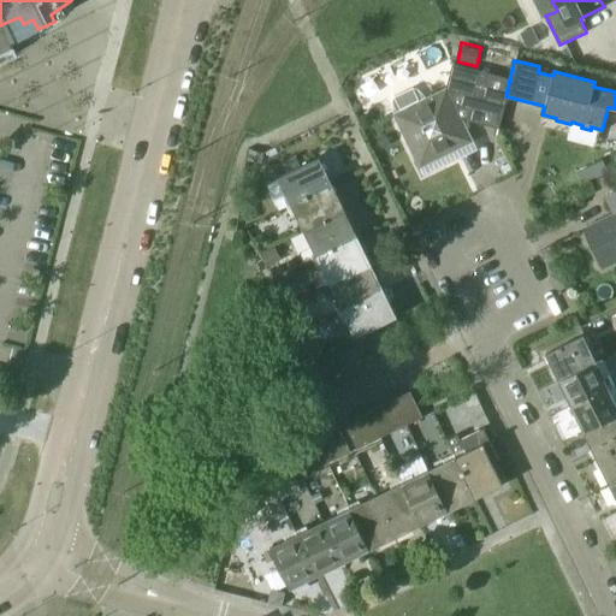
[(452,65),(445,89),(431,98),(430,96),(424,99),(420,94),(415,90),(410,89),(392,98),(390,102),(391,108),(392,113),(416,161),(452,144),(456,150),(472,143),(461,122),(463,120),(498,129),(507,96),(505,96),(509,81),(452,65)]
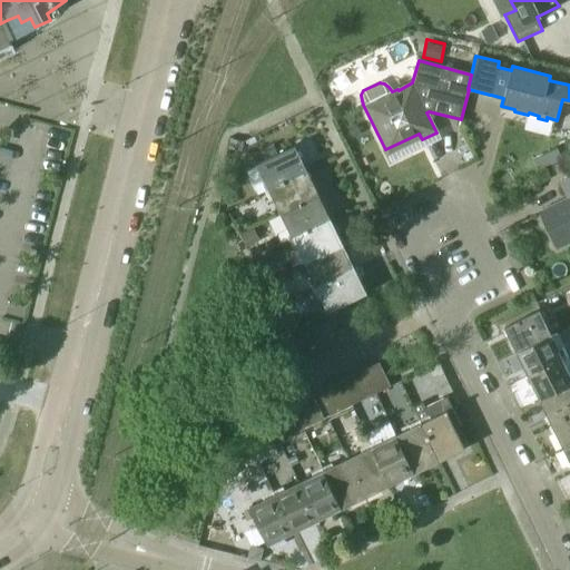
[(294,146),(256,165),(268,190),(307,172),(294,146)]
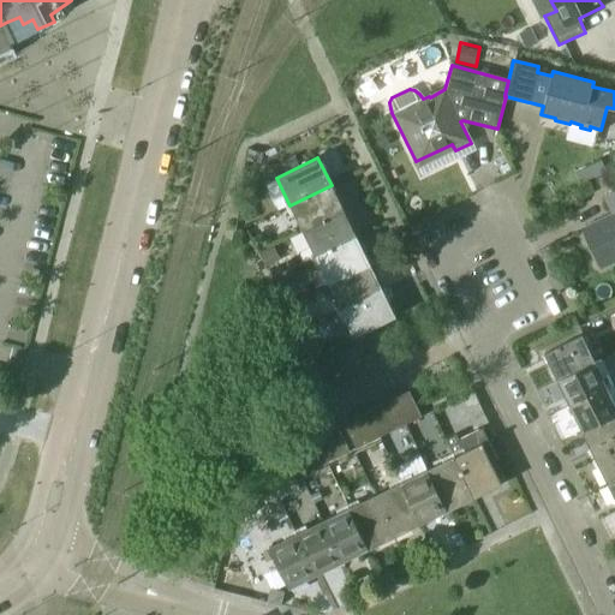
[(332,185),(290,206),(303,232),(344,212),(332,185)]
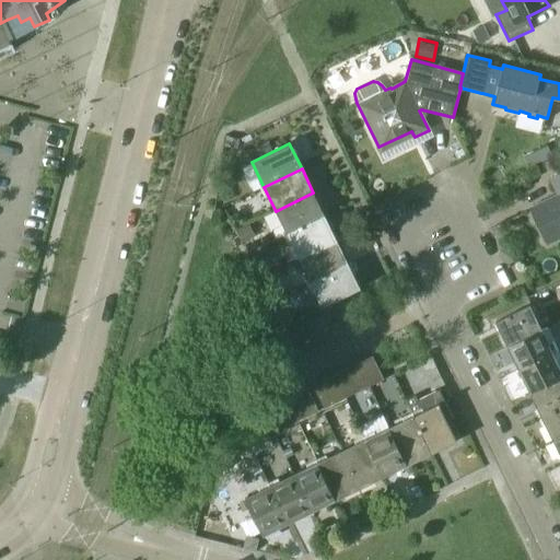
[(559,195),(529,209),(547,244),(559,236),(559,173),(550,178),(559,195)]
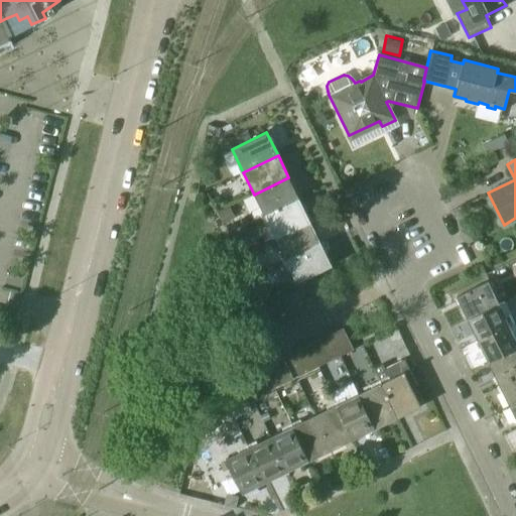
[(288,177),(254,195),(264,217),(299,200),(288,177)]
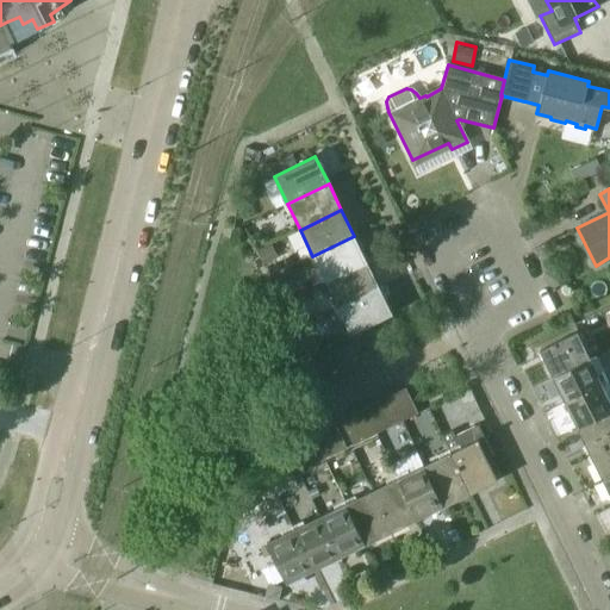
[(354,236),(312,256),(325,282),(367,262),(354,236)]
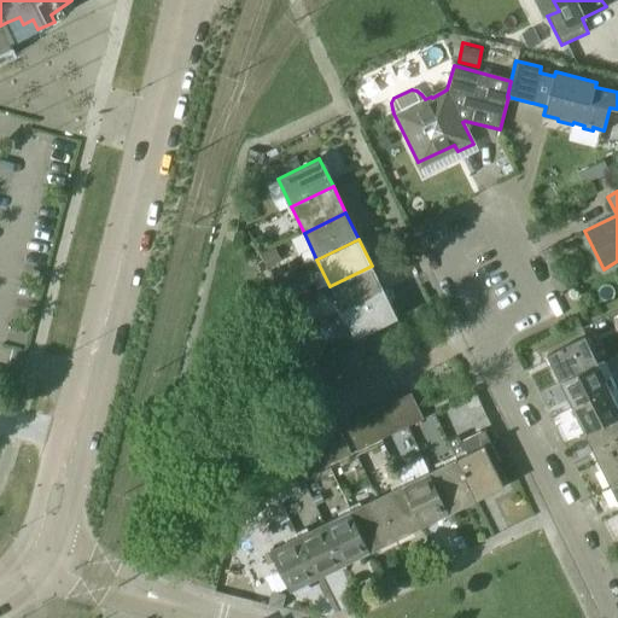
[(372,266),(330,286),(343,312),(384,292),(372,266)]
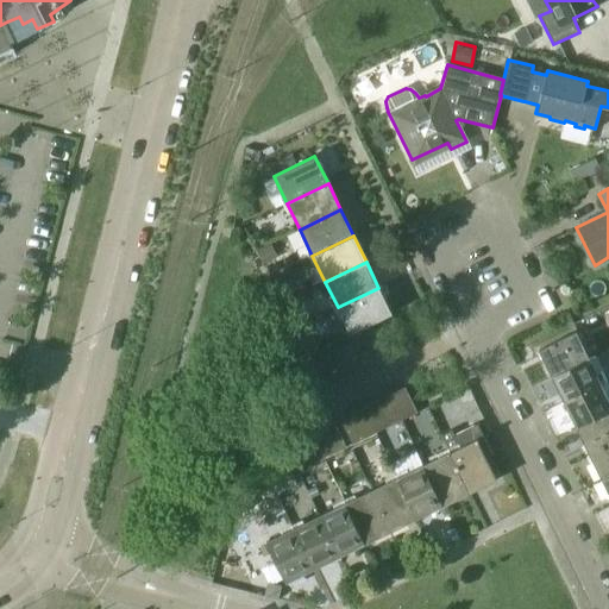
[(378,288),(338,307),(351,334),(359,330),(372,324),(391,314),(378,288)]
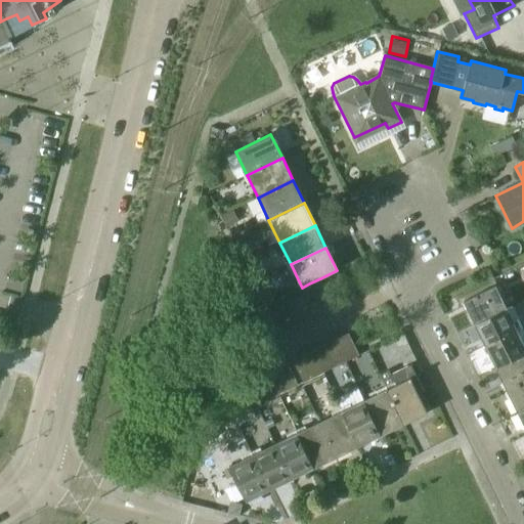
[(320,278),(309,284),(319,306),(332,300),(320,278)]
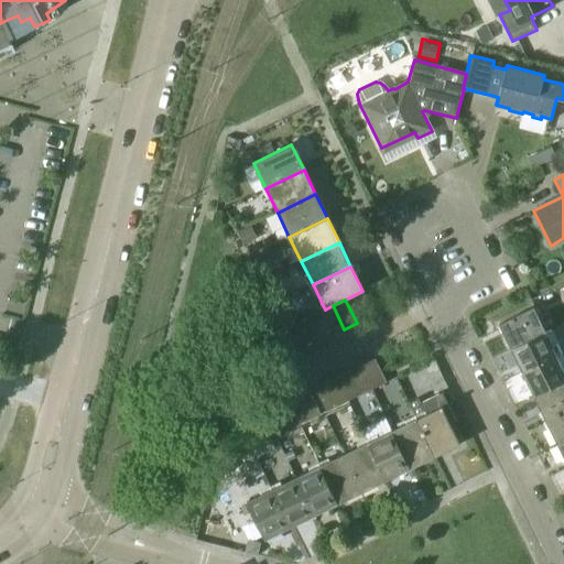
[(333,305),(325,310),(321,312),(332,335),(344,329),(333,305)]
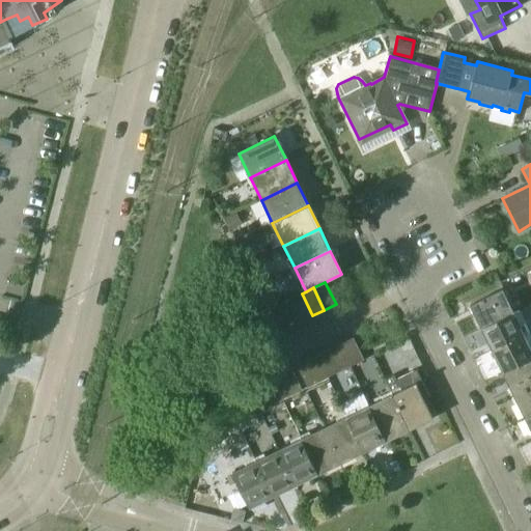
[(502,289),(469,305),(480,329),(513,312),(502,289)]
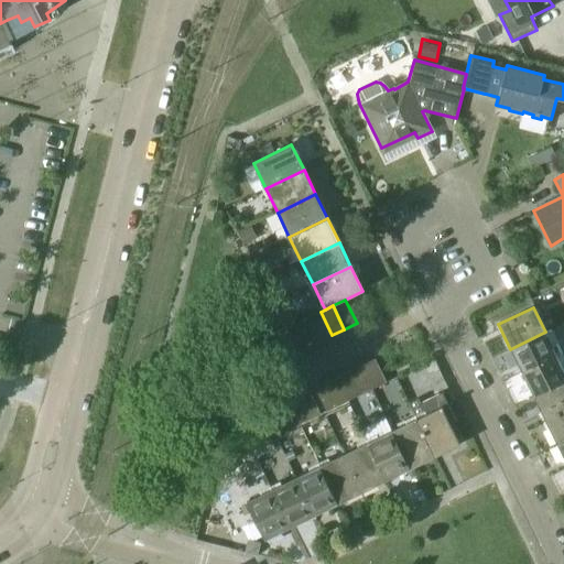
[(321,312),(307,317),(320,342),(332,335),(321,312)]
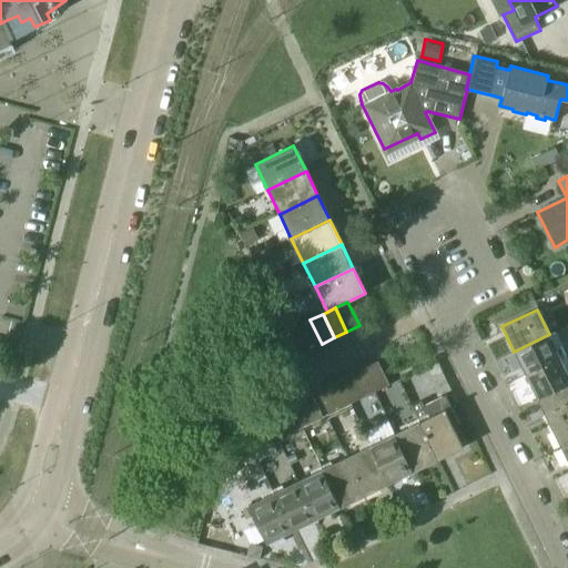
[(310,320),(297,326),(310,350),(322,344),(310,320)]
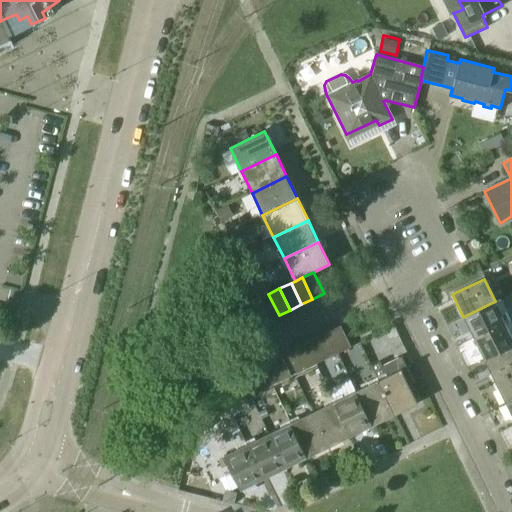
[(279,315),(268,294),(259,298),(269,320),(279,315)]
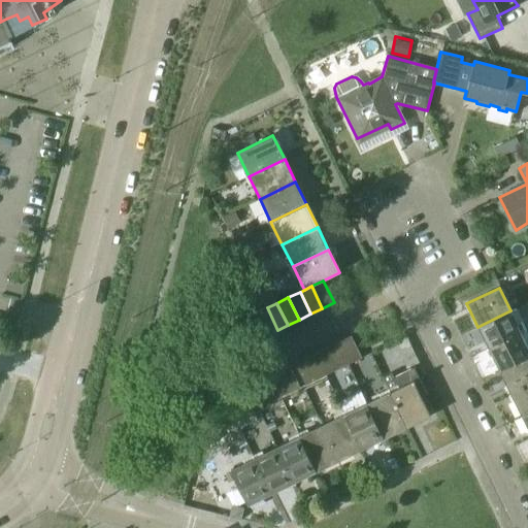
[(299,388),(261,309),(246,317),(285,395),(299,388)]
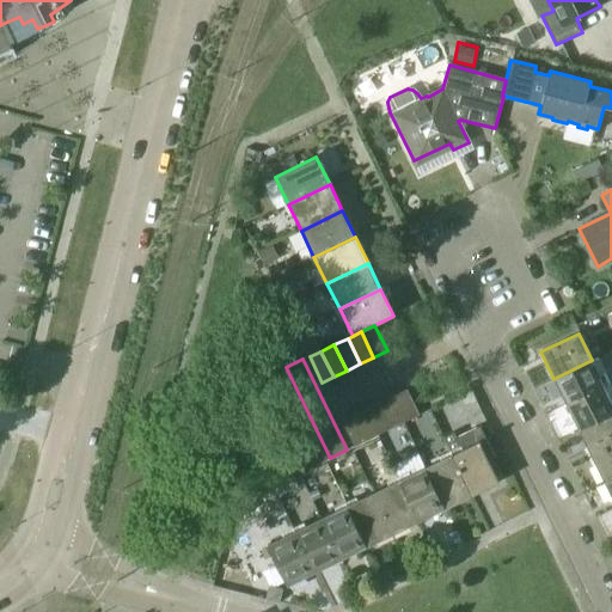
[(592,360),(554,379),(567,404),(604,386),(592,360)]
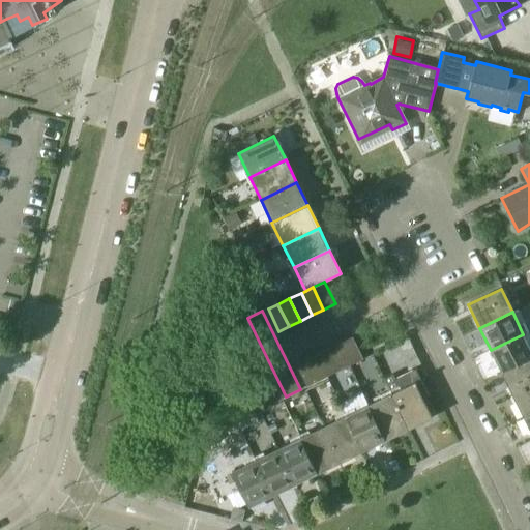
[(529,348),(523,334),(491,350),(501,373),(529,358),(529,348)]
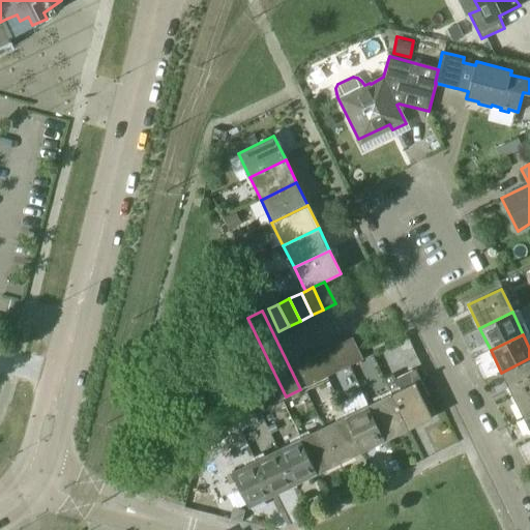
[(352,337),(340,343),(351,365),(362,359),(352,337)]
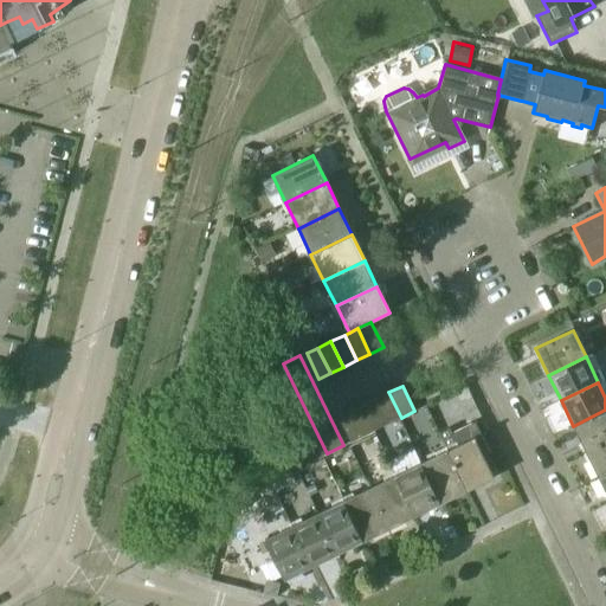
[(388,392),(375,399),(388,424),(401,418),(388,392)]
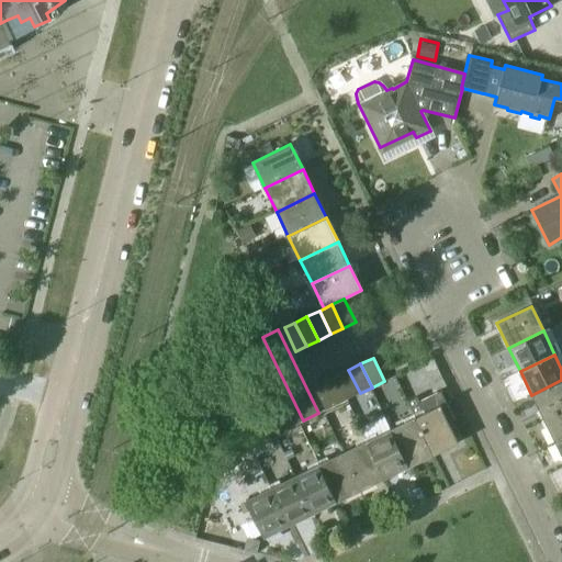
[(348,370),(335,375),(347,400),(360,393),(348,370)]
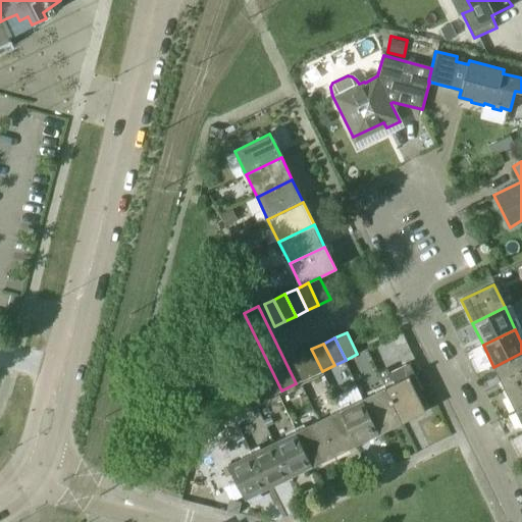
[(311,349),(301,355),(311,376),(322,371),(311,349)]
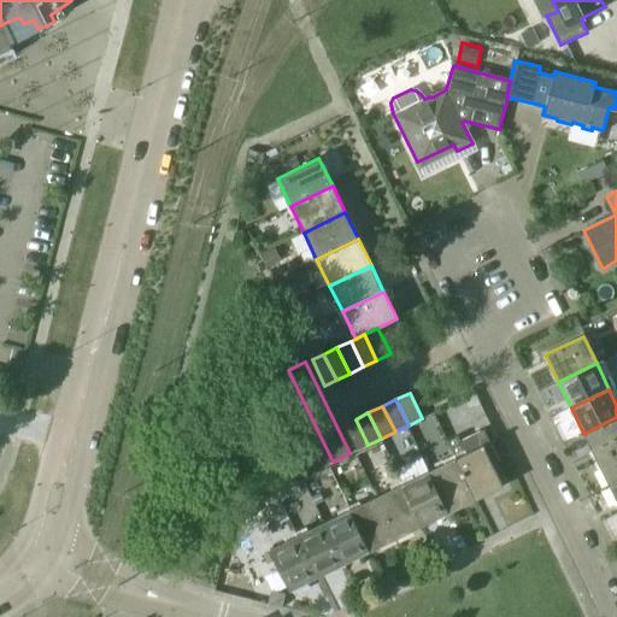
[(616,417),(583,434),(597,459),(616,448),(616,417)]
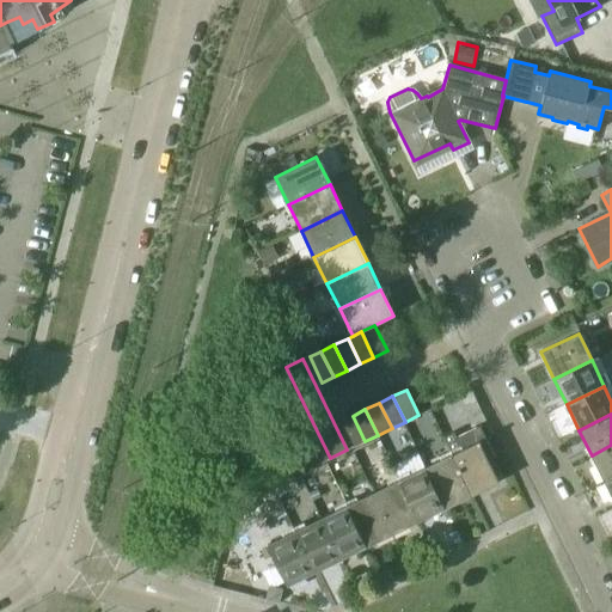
[(365,441),(353,416),(341,421),(354,447),(365,441)]
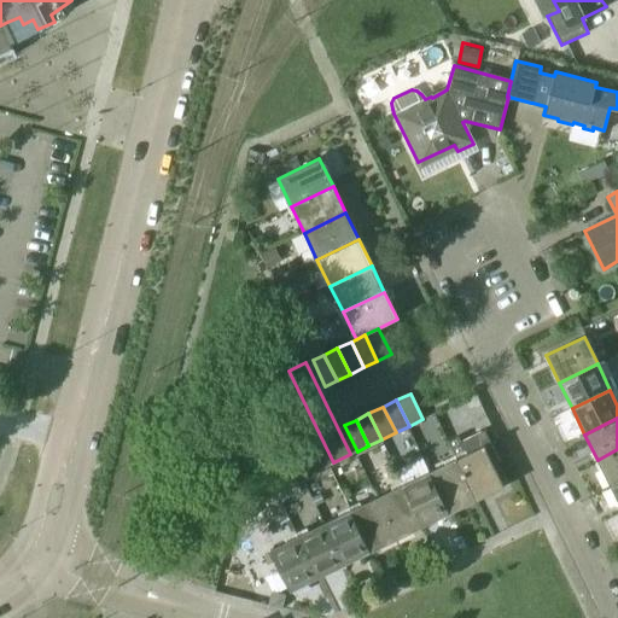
[(484,430),(461,442),(459,436),(448,442),(456,459),(477,501),(503,488),(493,465),(499,461),(484,430)]
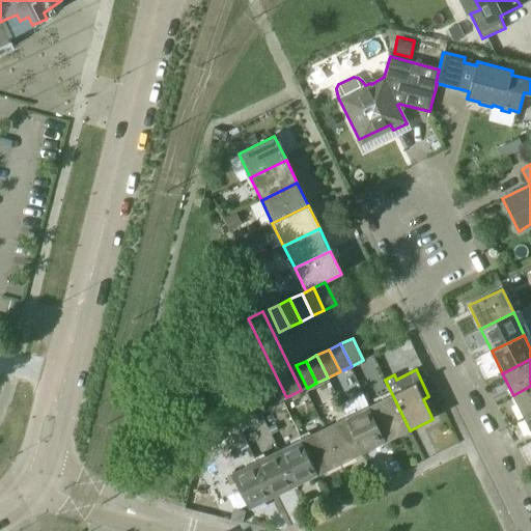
[(530,386),(513,395),(525,418),(530,415),(530,386)]
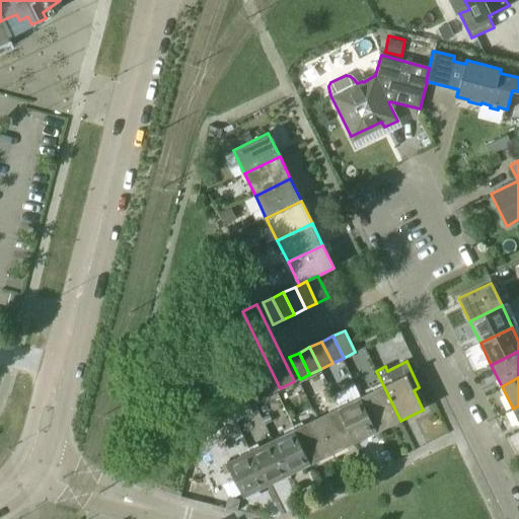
[(383,385),(361,396),(377,431),(400,421),(383,385)]
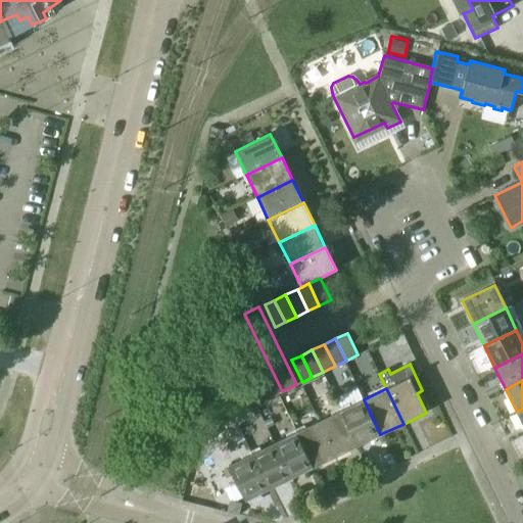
[(364,399),(341,410),(359,445),(380,434),(364,399)]
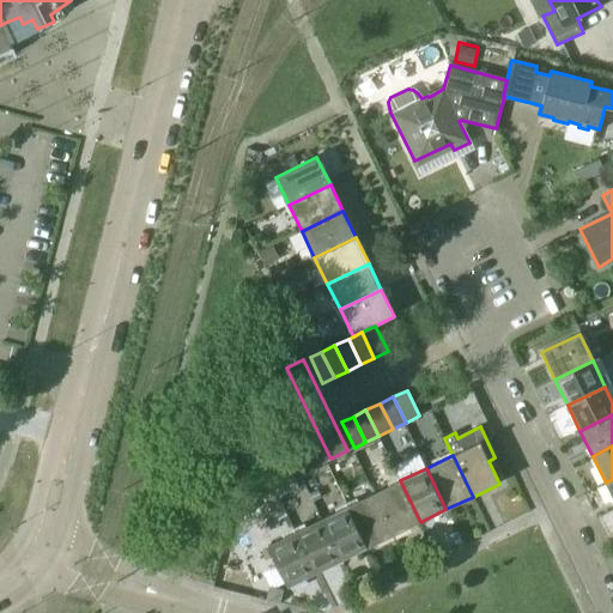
[(400,480),(374,493),(394,534),(420,522),(400,480)]
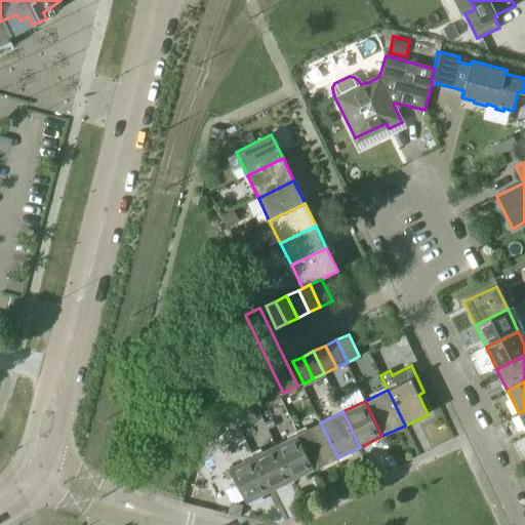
[(320,422),(297,434),(315,469),(337,457),(320,422)]
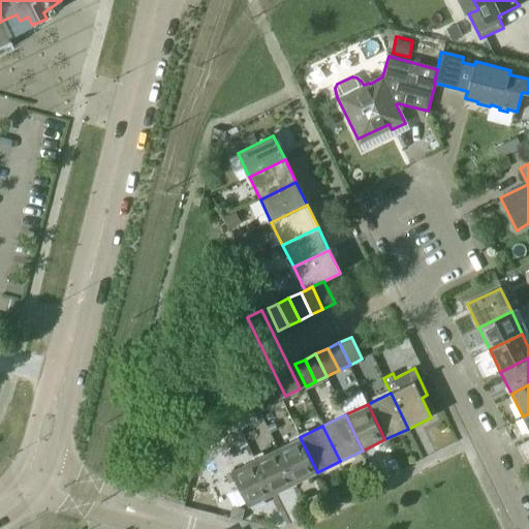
[(300,437),(277,447),(294,484),(317,472),(300,437)]
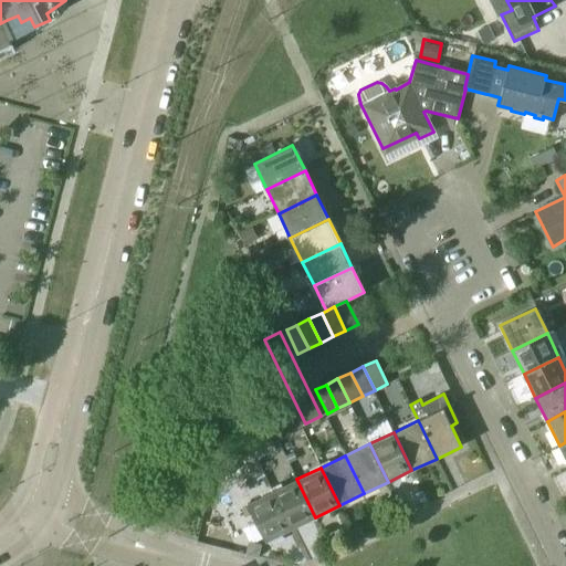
[(296,479),(272,491),(291,530),(315,517),(296,479)]
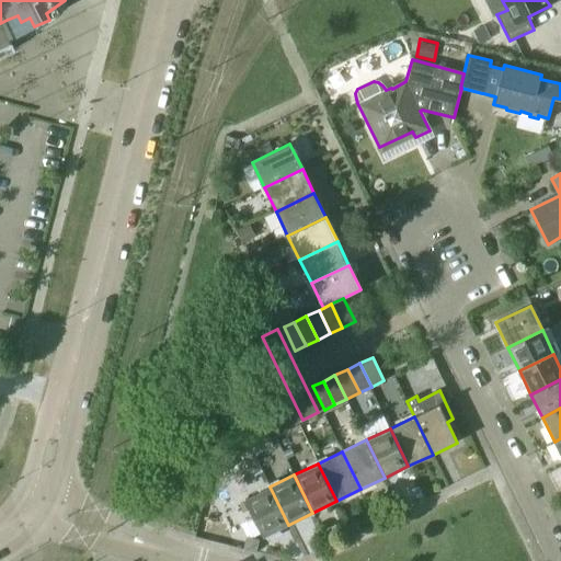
[(270,487),(244,499),(253,517),(245,521),(253,536),(261,533),(263,537),(288,525),(270,487)]
